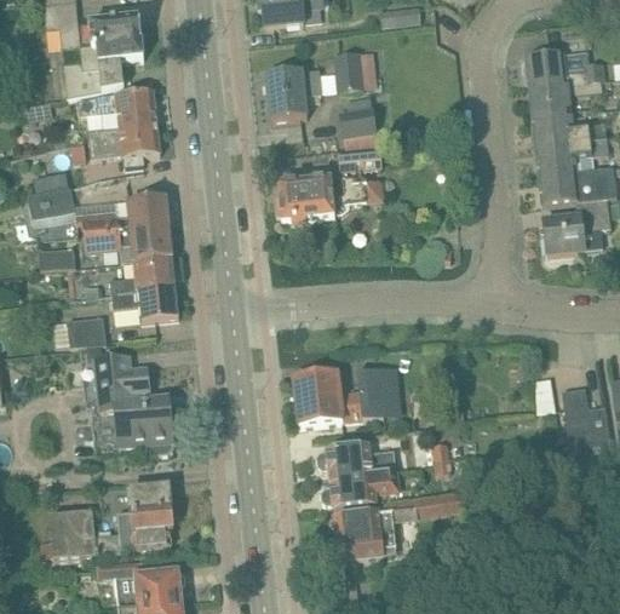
[(262,0),(265,28),(303,24),(302,9),(322,6),(321,0),(262,0)]
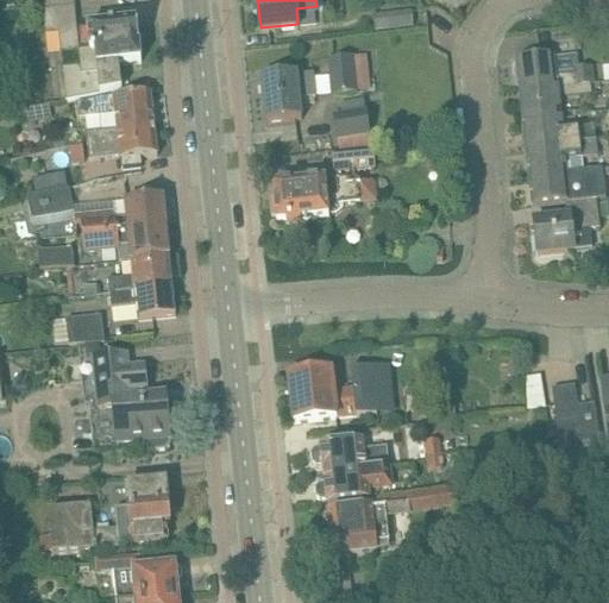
[(76,25),(74,1),(44,5),(46,31),(60,30),(61,50),(77,48),(79,62),(63,64),(66,98),(113,86),(121,85),(119,61),(142,58),(137,19),(76,25)]
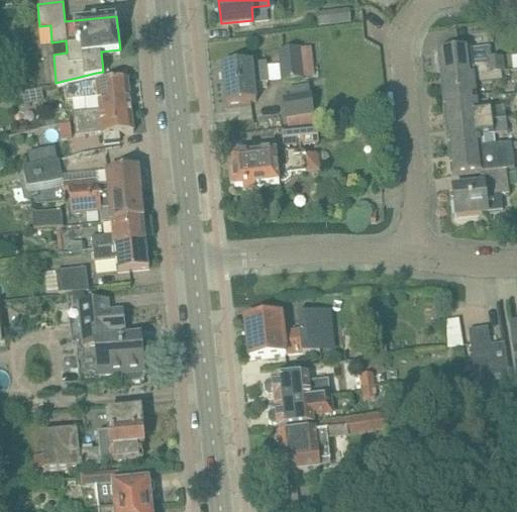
[(349,5),(317,9),(319,22),(351,18),(349,5)]
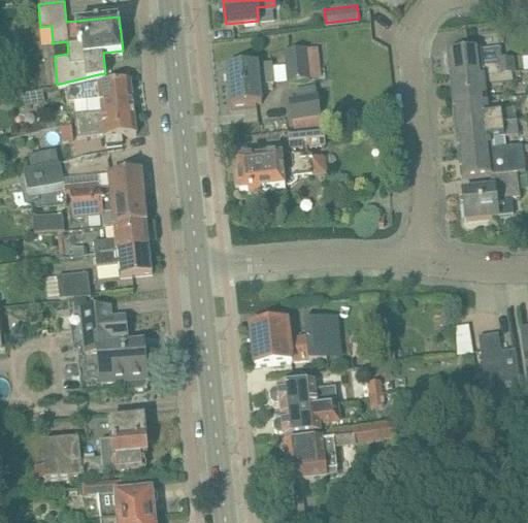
[(316,43),(285,46),(289,79),(320,75),(316,43)]
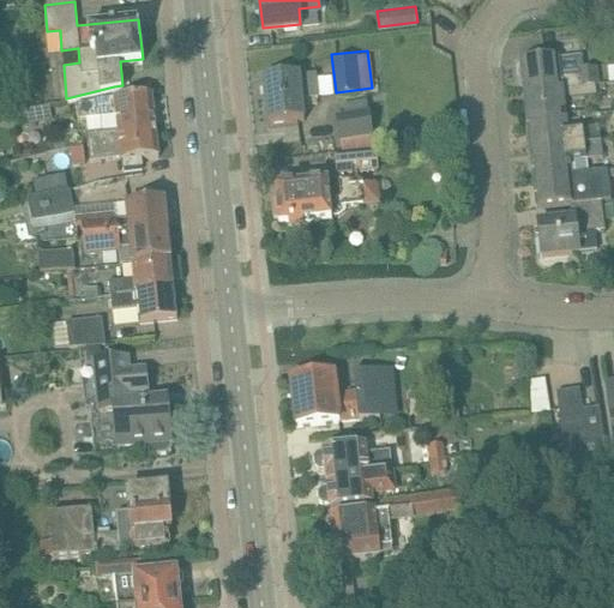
[(583,80),(597,79),(596,64),(584,65),(583,50),(558,54),(521,58),(524,86),(583,80)]
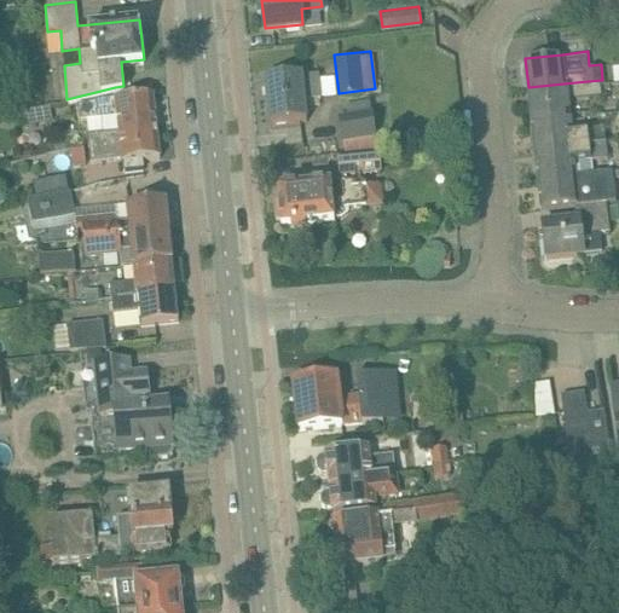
[(301,71),(265,75),(270,121),(306,117),(304,96),(322,93),(318,69),(301,71)]
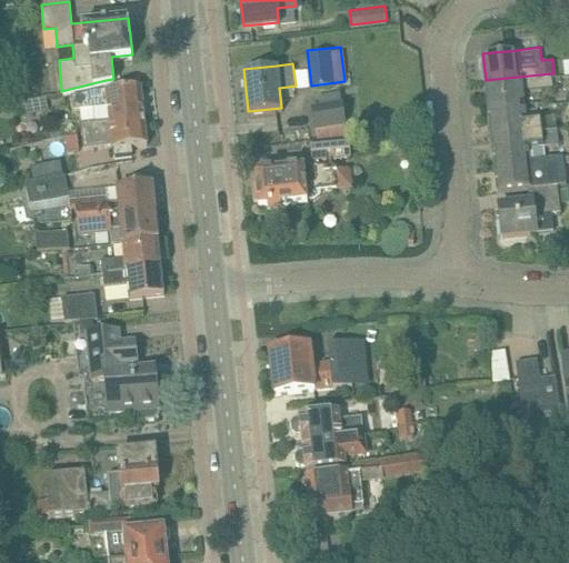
[(486,80),(489,108),(522,104),(521,88),(553,83),(552,79),(561,78),(560,72),(553,73),(540,74),(486,80)]
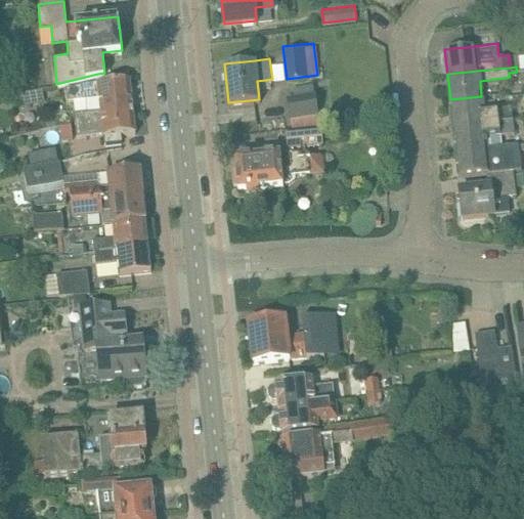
[(100,107),(132,102),(130,78),(97,81),(97,79),(67,86),(69,98),(98,95),(100,107)]
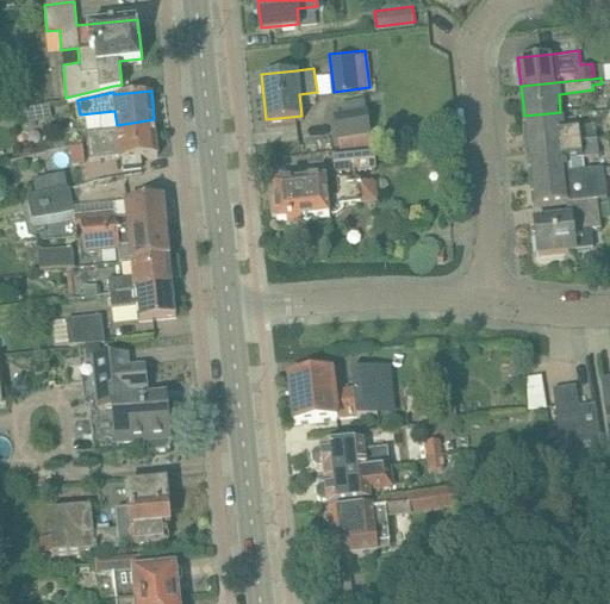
[(366,95),(340,98),(342,112),(337,113),(341,143),(371,141),(367,110),(366,95)]
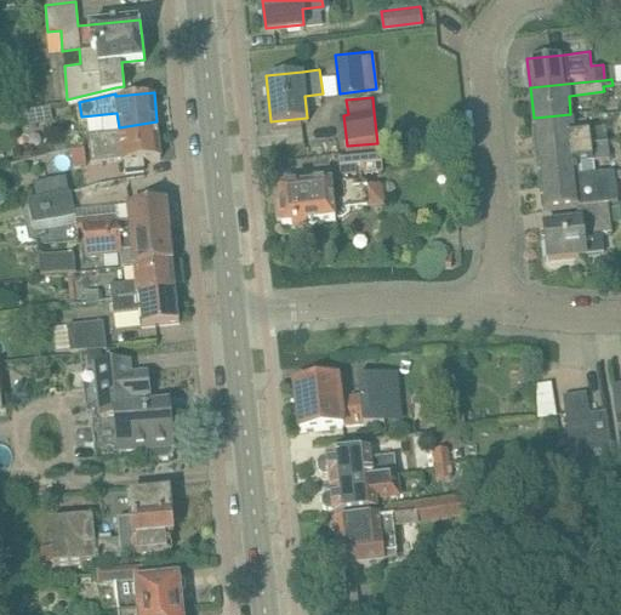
[(536,147),(608,138),(605,123),(573,127),(570,114),(534,118),(536,147)]
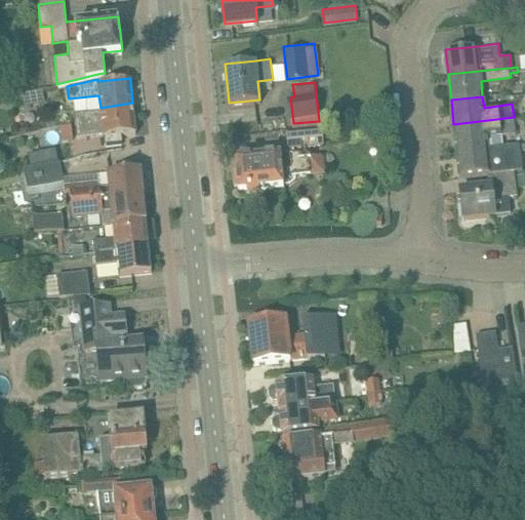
[(132,103),(101,108),(76,111),(79,132),(104,130),(105,142),(122,140),(121,132),(135,131),(132,103)]
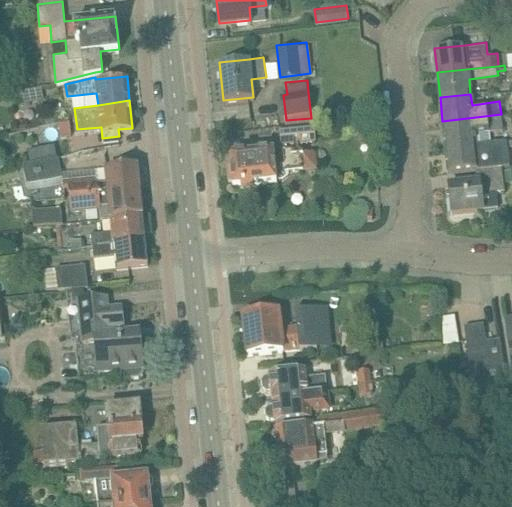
[(442,121),(445,145),(476,141),(475,131),(503,127),(501,114),(442,121)]
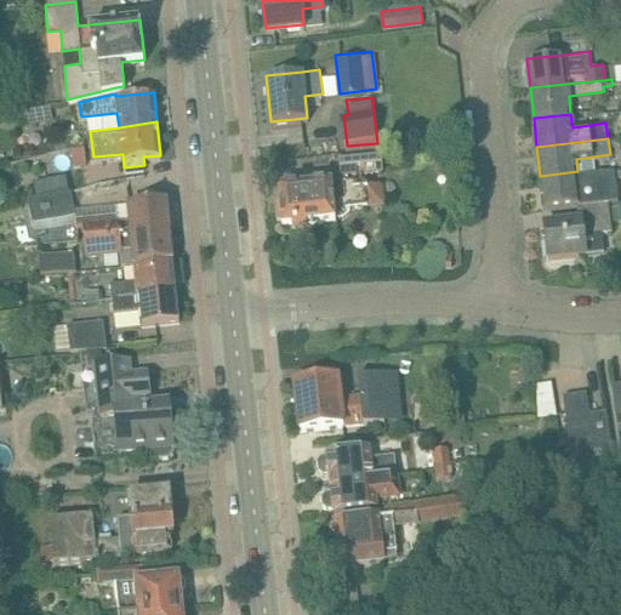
[(74,161),(87,160),(85,144),(72,147),(74,161)]
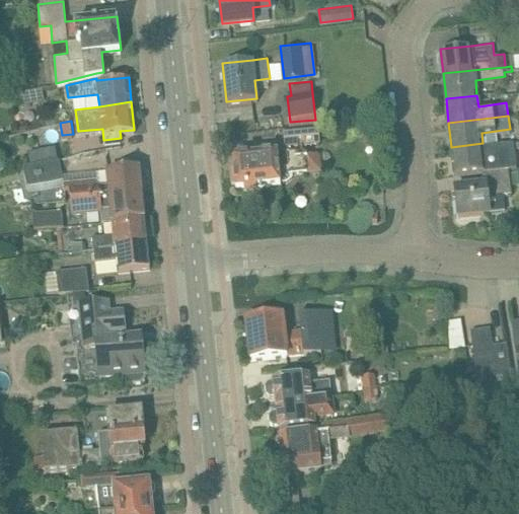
[(318,125),(285,128),(286,144),(319,141),(318,125)]
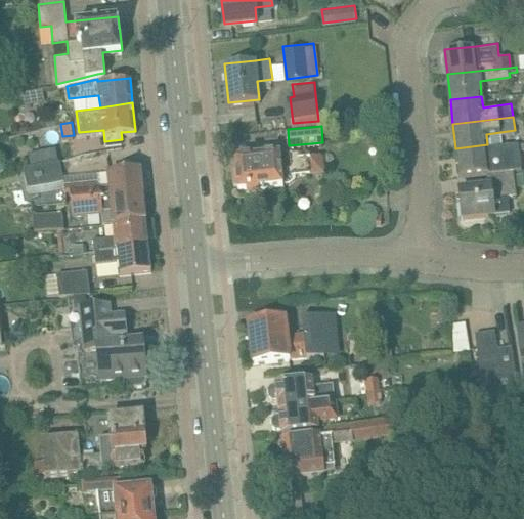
[(459,174),(486,170),(490,170),(522,166),(520,147),(523,146),(523,140),(512,142),(512,141),(487,144),(455,148),(459,174)]
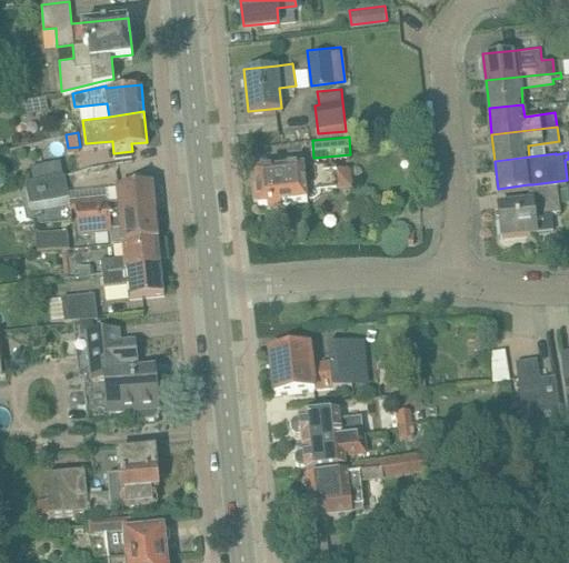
[(259,205),(308,200),(303,166),(299,167),(298,160),(278,162),(278,169),(256,171),(259,205)]
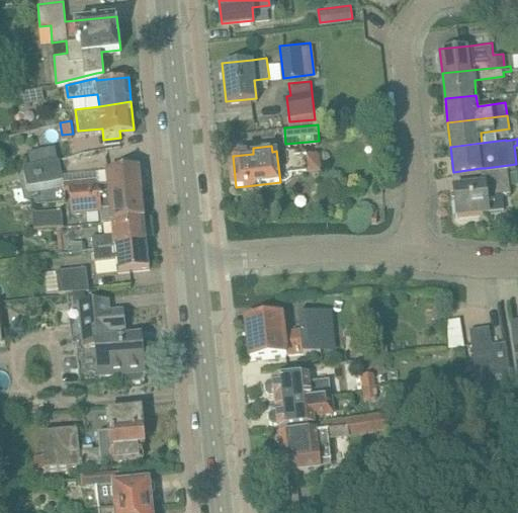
[(305,150),(306,167),(319,166),(319,150),(305,150)]
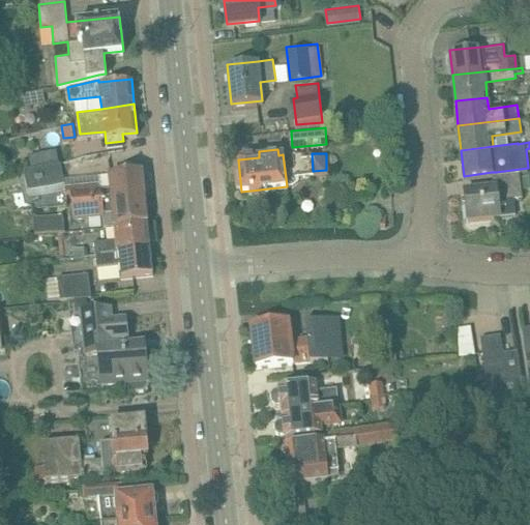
[(65,181),(61,162),(24,169),(28,190),(65,181)]
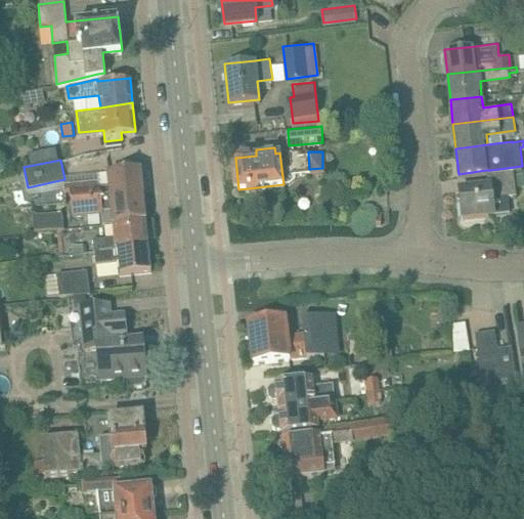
[(522,167),(522,166),(490,170),(486,170),(488,182),(460,186),(463,215),(509,210),(508,193),(516,192),(513,168),(522,167)]
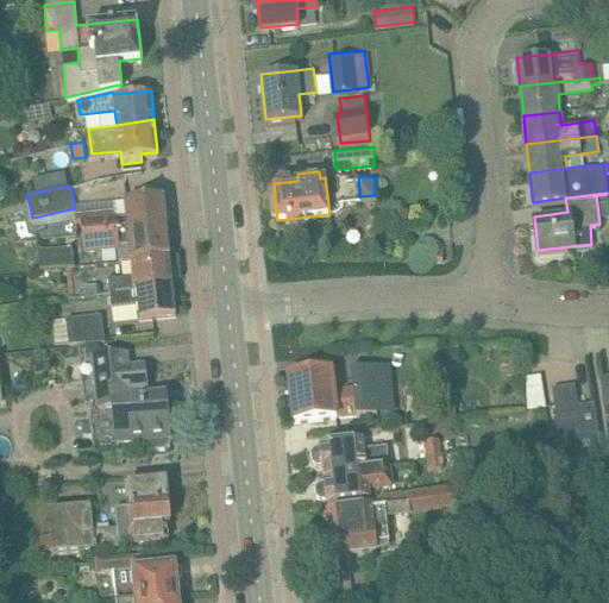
[(81,232),(167,223),(163,194),(125,199),(127,214),(115,215),(114,207),(75,212),(76,224),(81,223),(81,232)]
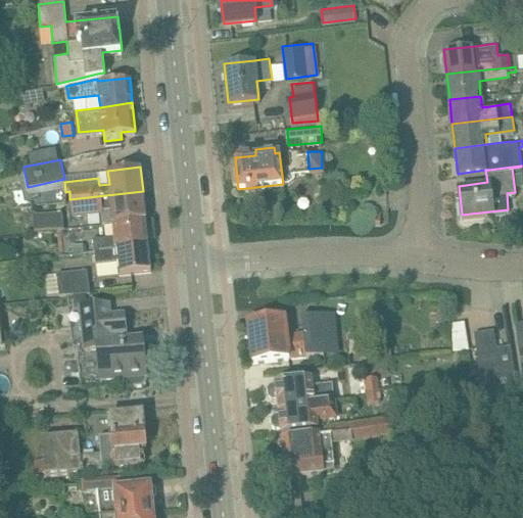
[(522,169),(514,171),(516,183),(522,182),(522,169)]
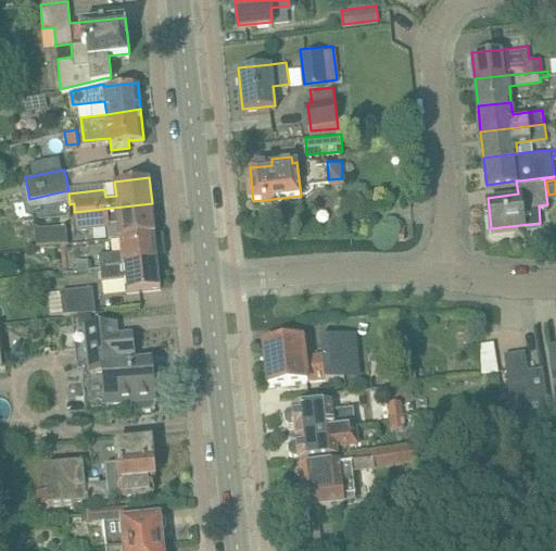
[(154,229),(152,203),(74,212),(76,227),(109,224),(108,221),(118,220),(121,234),(154,229)]
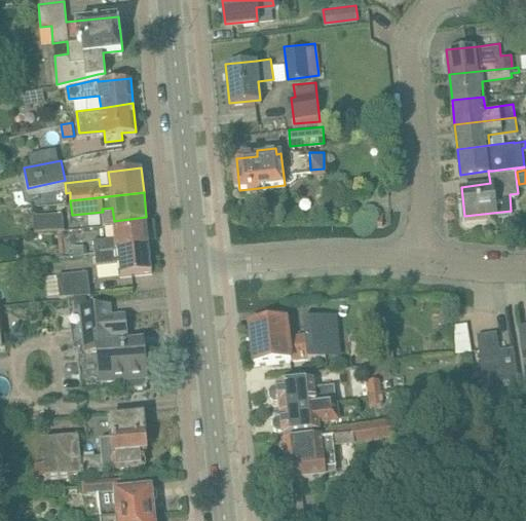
[(367,205),(365,221),(381,223),(383,208),(367,205)]
